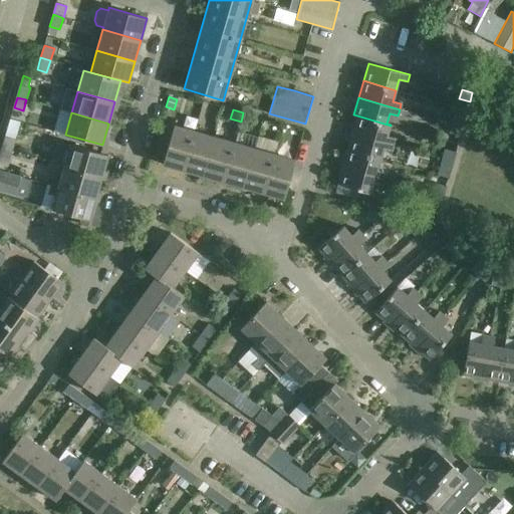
[(391,125),(353,114),(353,115),(357,116),(352,133),(394,145),(396,139),(388,137),(391,125)]
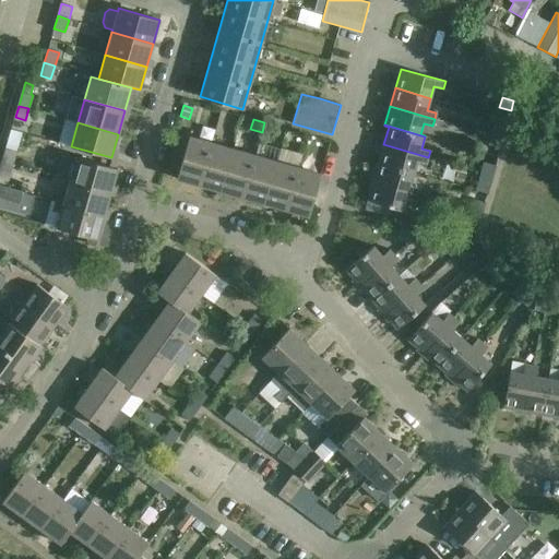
[(491,135),(504,138),(507,128),(495,126),(491,135)]
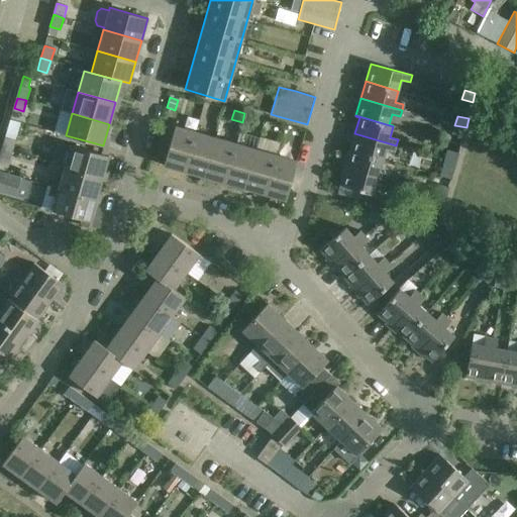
[(8,120),(0,149),(12,152),(20,123),(8,120)]
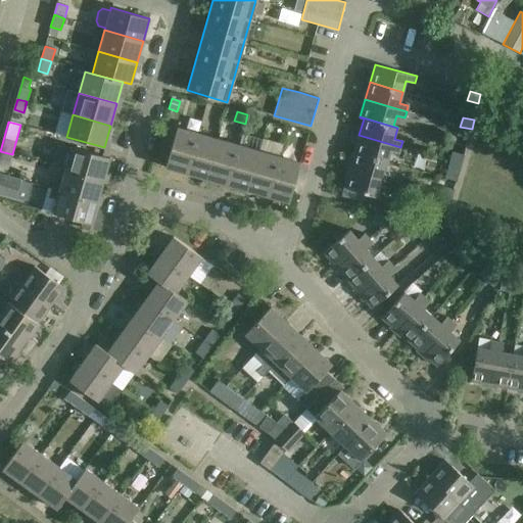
[(470,139),(472,129),(460,127),(458,136),(470,139)]
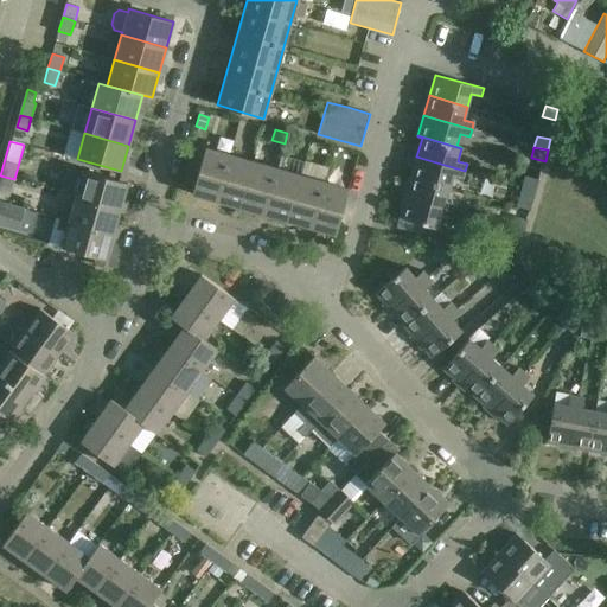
[(336,235),(349,189),(205,148),(192,195),(336,235)]
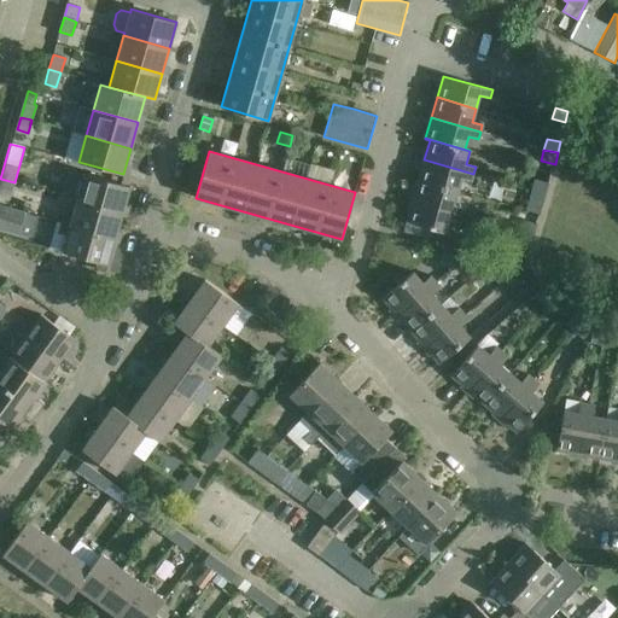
[(473,174),(424,159),(418,180),(458,191),(461,179),(472,181),(473,174)]
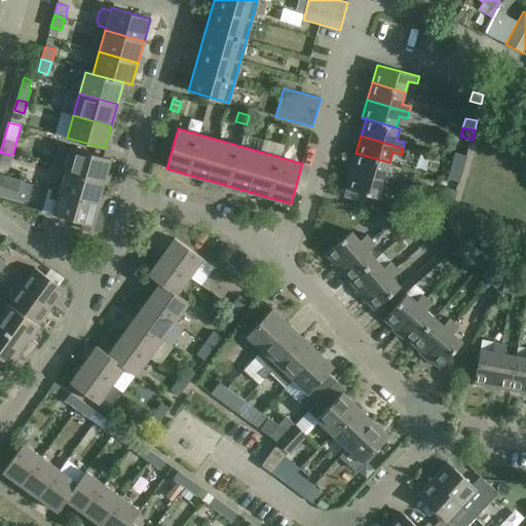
[(66,171),(104,181),(110,158),(61,145),(55,165),(66,168),(66,171)]
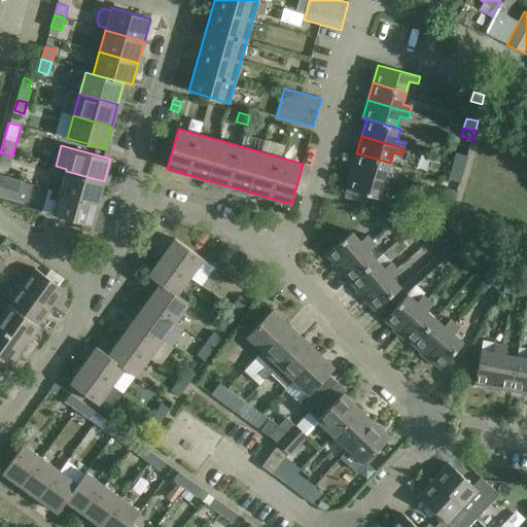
[(12,155),(0,152),(0,163),(9,166),(12,155)]
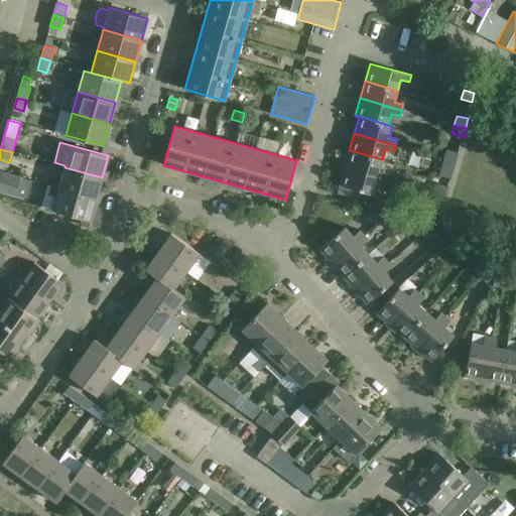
[(443,158),(456,162),(458,153),(446,149),(443,158)]
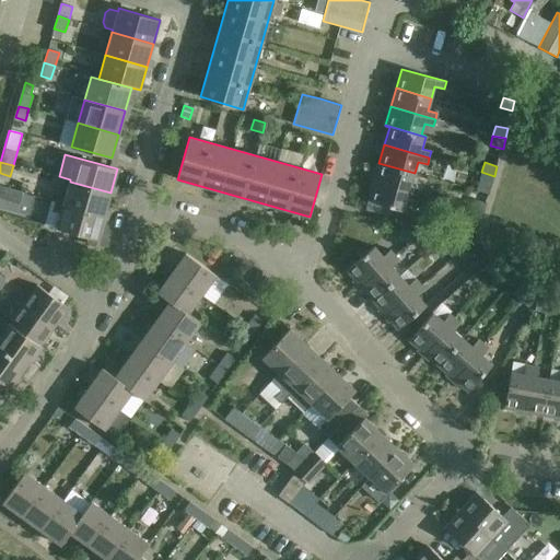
[(415,173),(378,163),(374,182),(418,194),(420,187),(411,185),(415,173)]
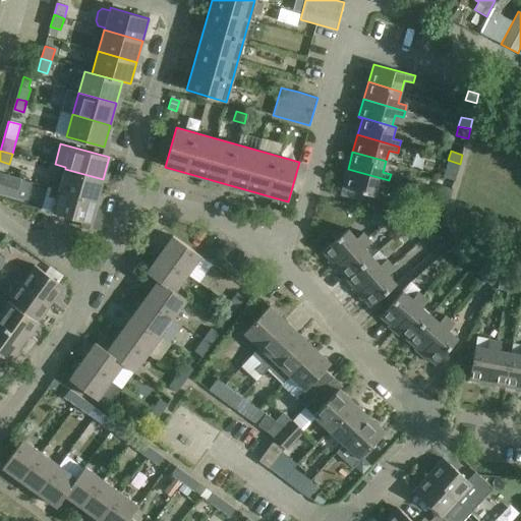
[(460,164),(448,160),(445,168),(457,172),(460,164)]
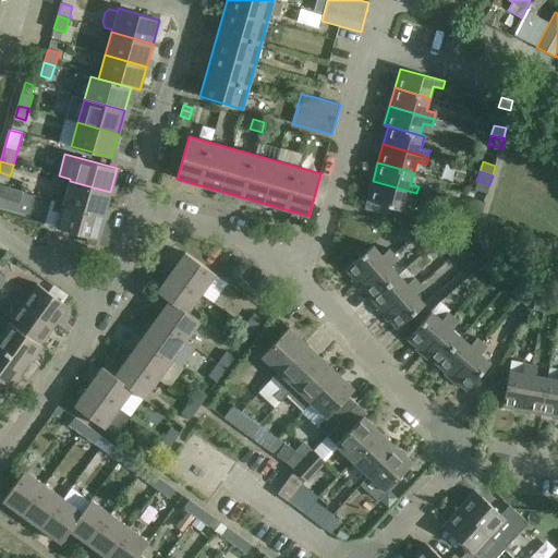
[(104,215),(110,192),(70,181),(63,204),(104,215)]
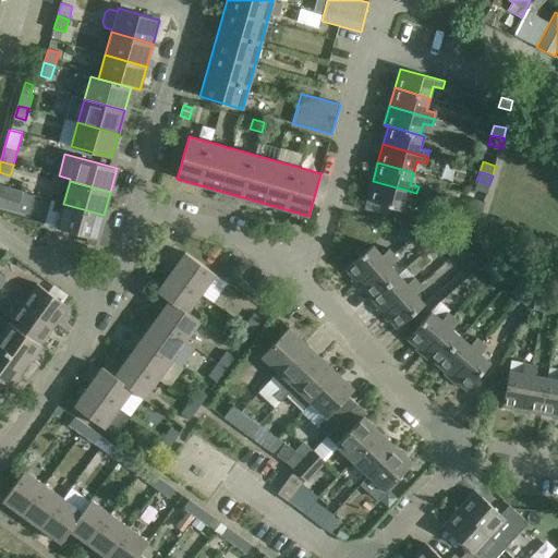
[(415,201),(416,193),(373,181),(367,201),(402,210),(405,197),(415,201)]
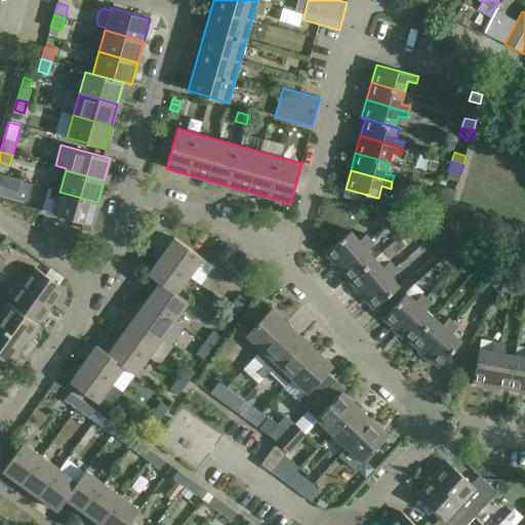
[(0,194),(15,199),(21,180),(0,174),(0,194)]
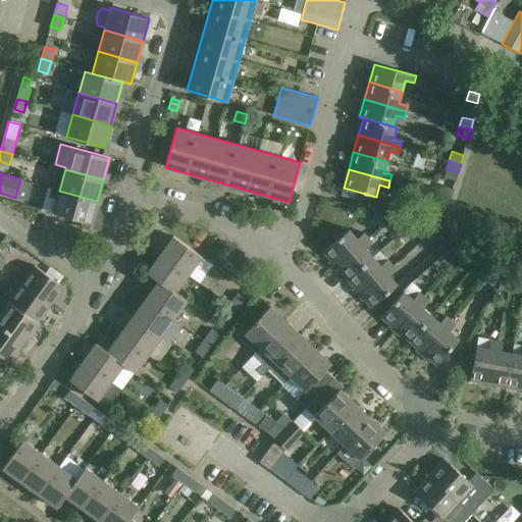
[(454,189),(441,185),(438,194),(451,198),(454,189)]
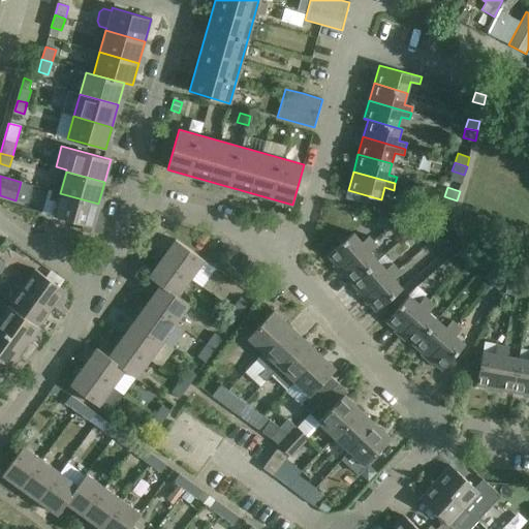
[(98,204),(60,193),(52,190),(49,199),(58,203),(54,216),(83,224),(81,229),(90,232),(98,204)]
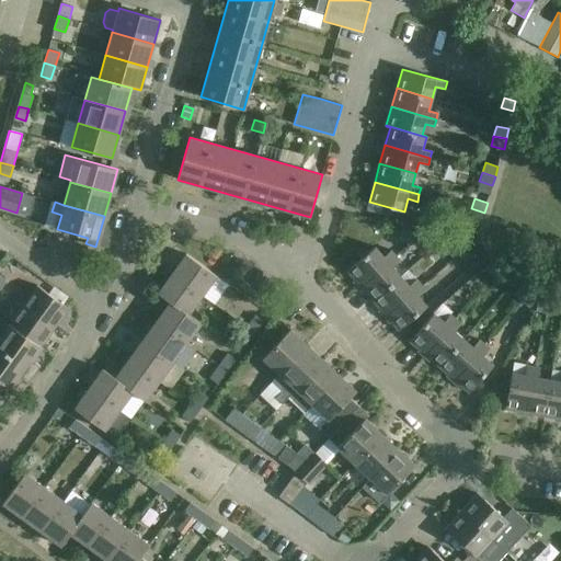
[(484,213),(471,208),(468,219),(481,222),(484,213)]
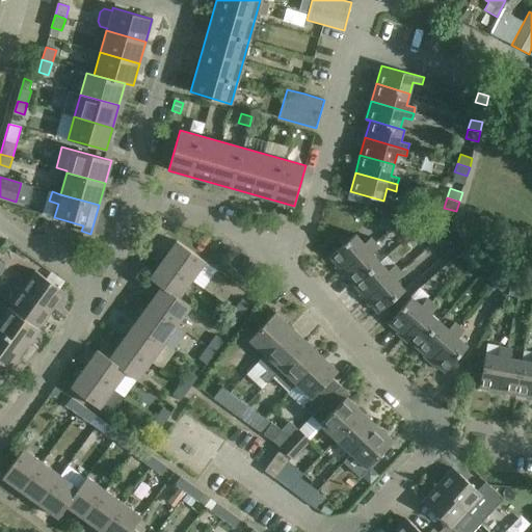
[(389,230),(392,218),(382,215),(379,227),(389,230)]
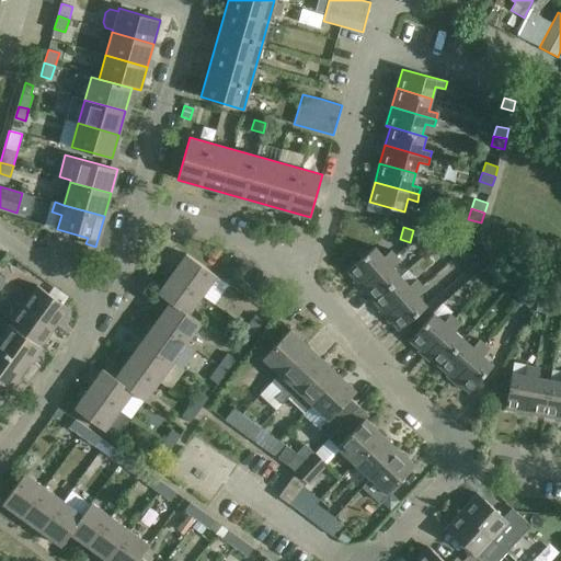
[(424,233),(413,230),(410,242),(420,245),(424,233)]
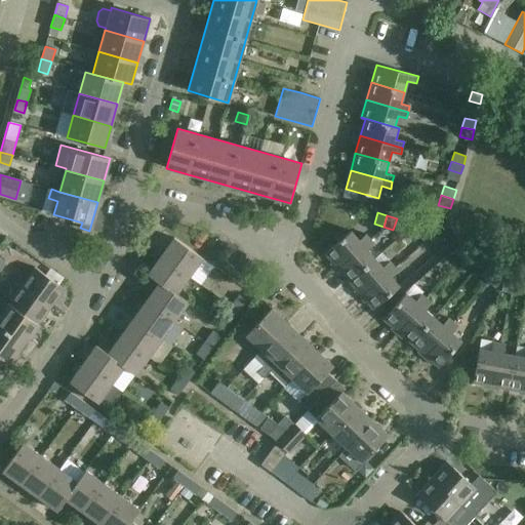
[(415,237),(426,238),(427,227),(416,227),(415,237)]
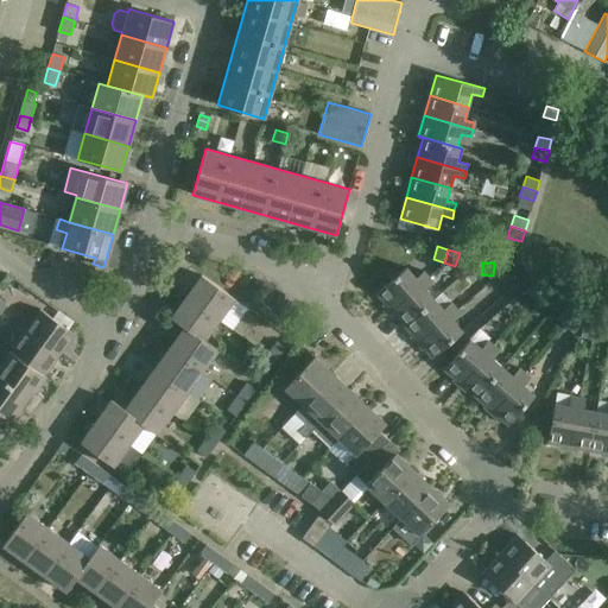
[(505,264),(494,263),(493,276),(504,277),(505,264)]
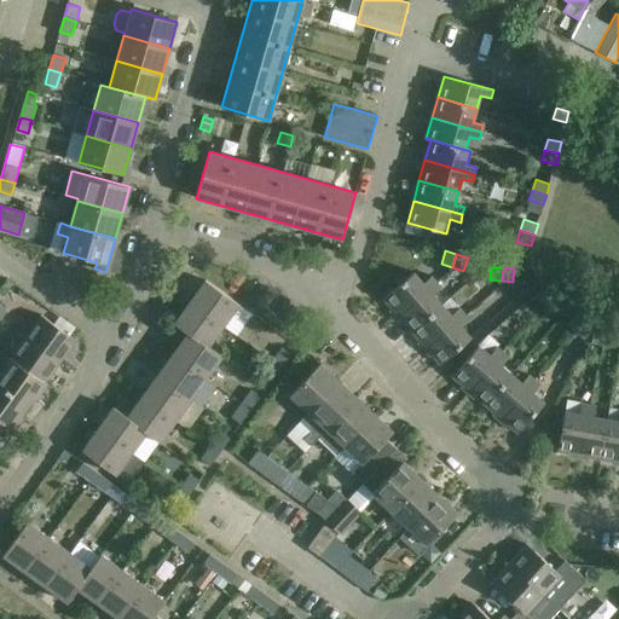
[(398,316),(437,282),(431,276),(423,283),(414,272),(382,299),(398,316)]
